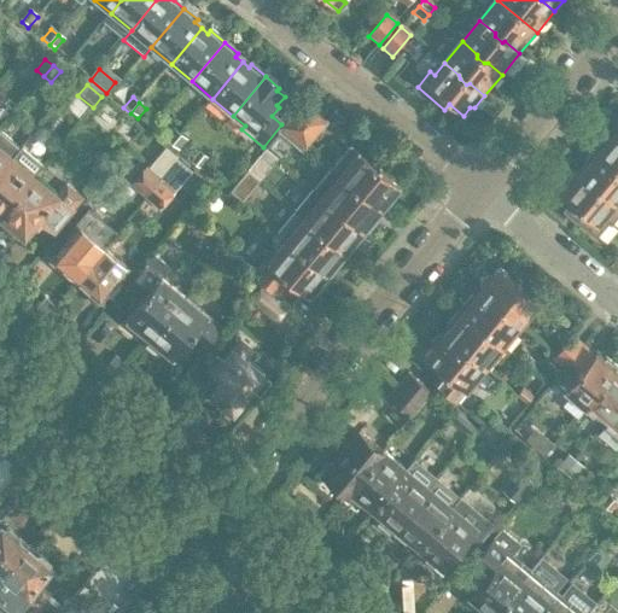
[(325,126),(303,107),(284,130),(305,149),(325,126)]
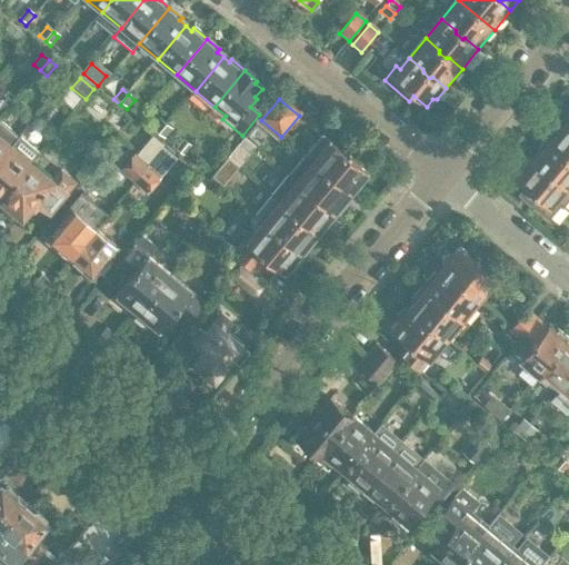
[(160,120),(152,130),(158,136),(167,126),(160,120)]
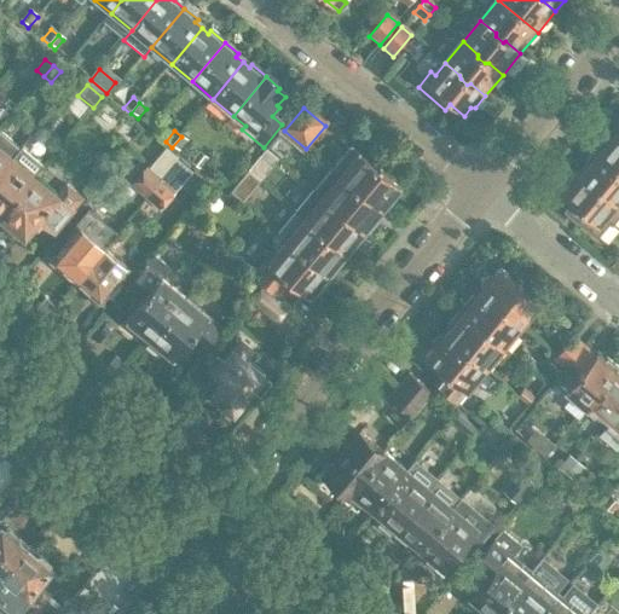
[(618,134),(613,131),(596,151),(618,169),(618,134)]
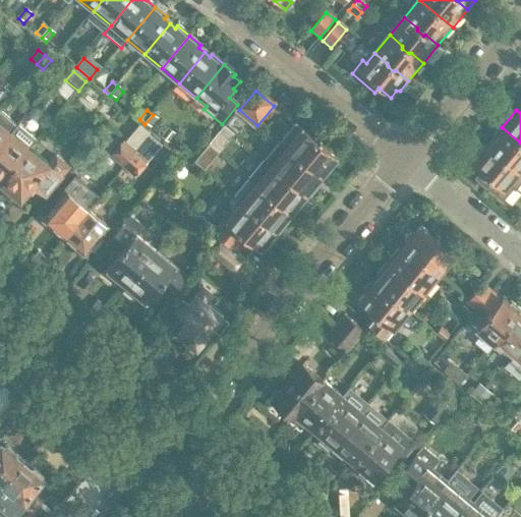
[(0,145),(9,134),(16,126),(0,113),(0,145)]
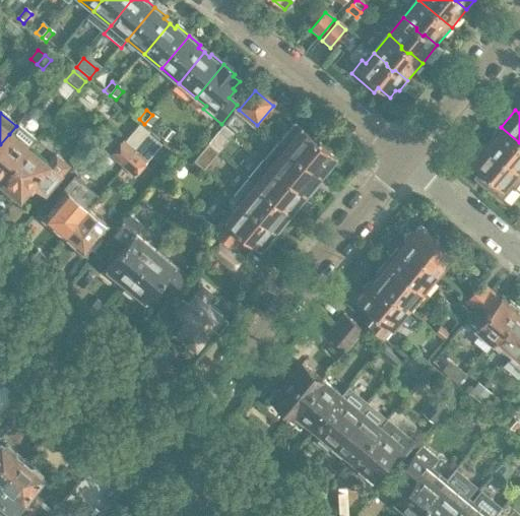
[(157,120),(152,115),(144,124),(150,128),(157,120)]
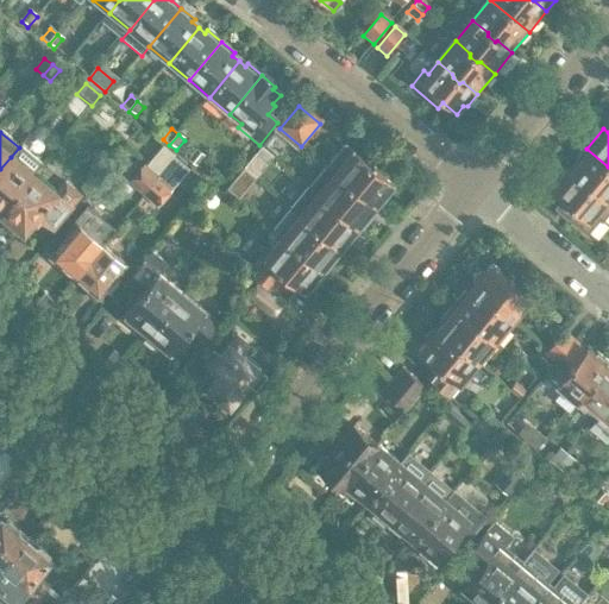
[(394,186),(378,172),(381,170),(370,162),(369,164),(350,149),(344,143),(325,165),(336,174),(376,207),(380,209),(390,196),(387,194),(394,186)]
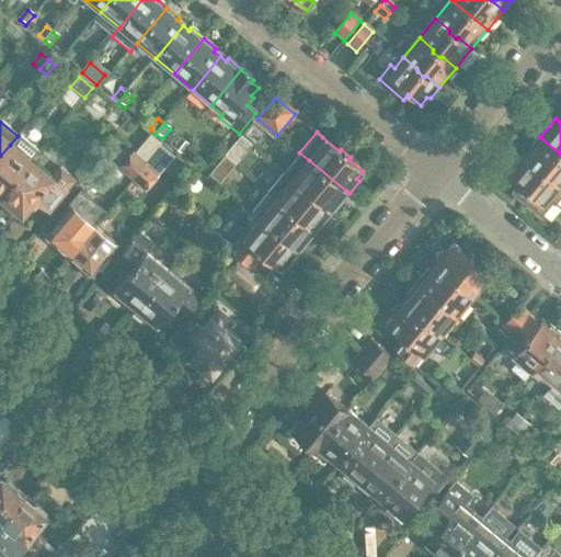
[(0,199),(31,162),(39,151),(19,135),(18,136),(10,145),(0,156),(0,199)]
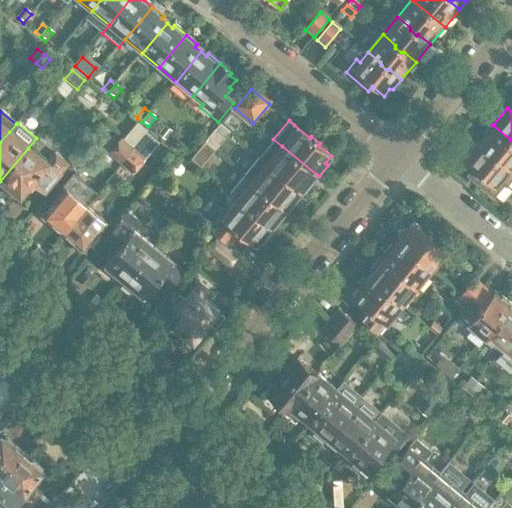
[(511,140),(493,125),(479,142),(489,150),(489,154),(494,157),(497,157),(511,169),(511,140)]
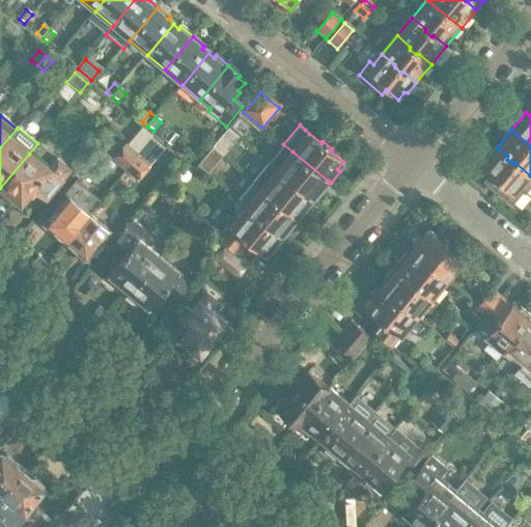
[(228,131),(224,136),(233,144),(238,138),(228,131)]
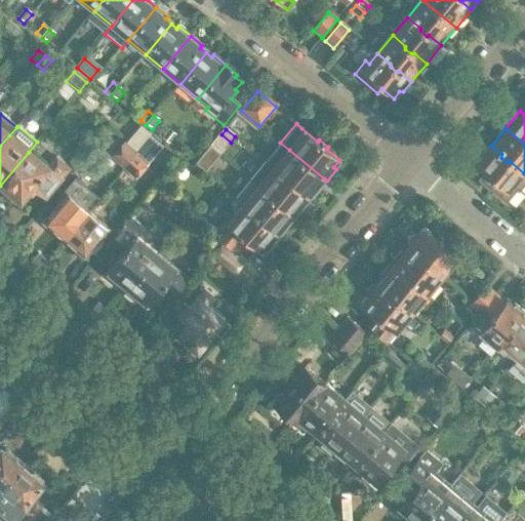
[(170,131),(163,139),(169,145),(176,135),(170,131)]
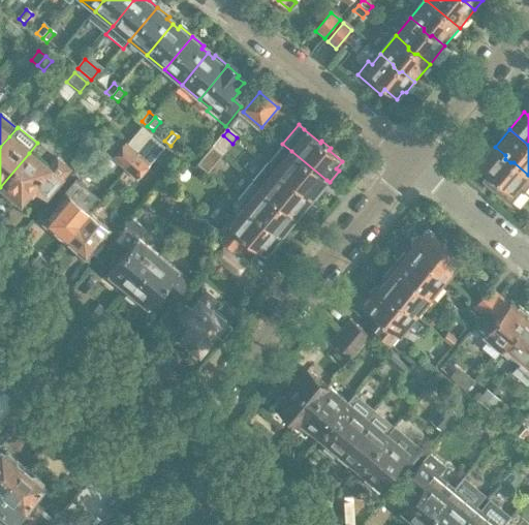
[(124,171),(146,145),(137,139),(130,148),(125,144),(112,160),(124,171)]
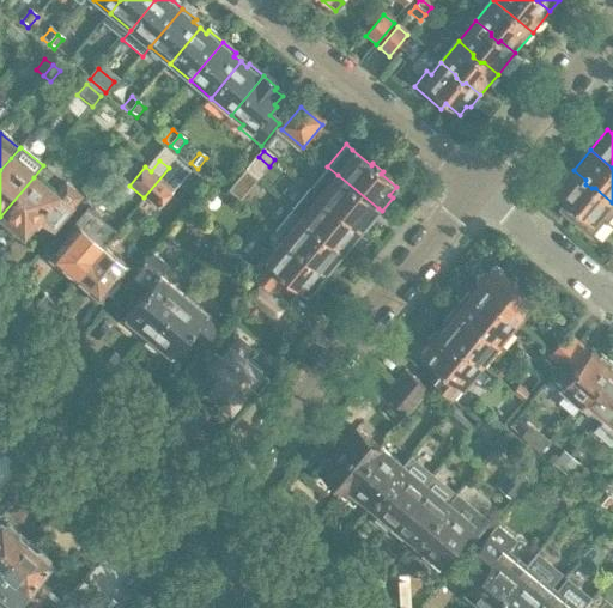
[(169,168),(144,198),(159,211),(190,172),(175,160),(169,168)]
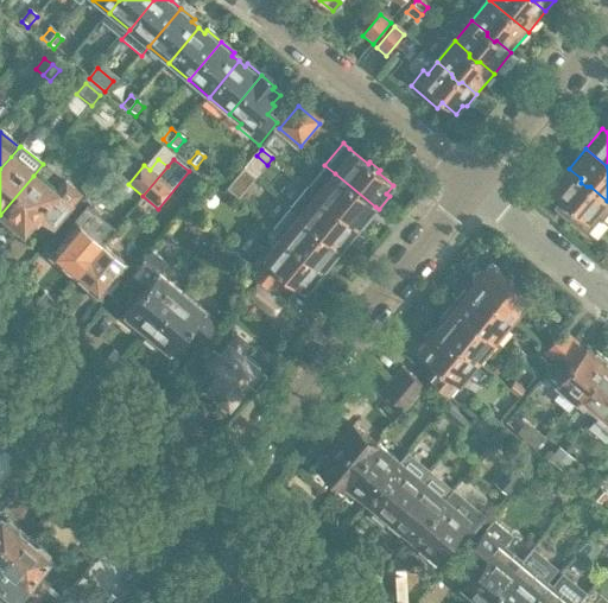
[(375,207),(335,173),(324,165),(308,185),(318,194),(317,195),(360,232),(372,217),(368,215),(375,207)]
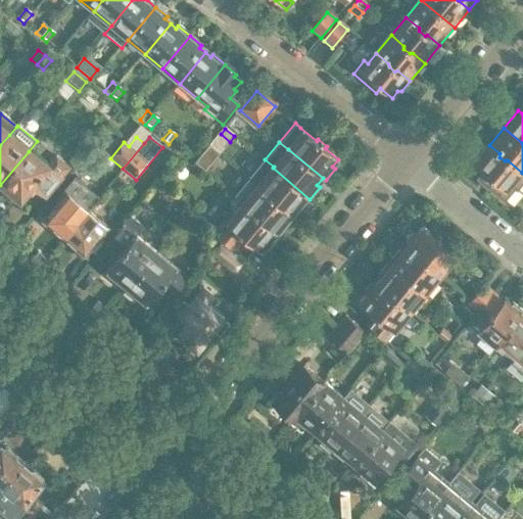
[(500,153),(489,145),(480,156),(481,159),(475,167),(486,176),(485,178),(492,184),(493,183),(509,195),(516,187),(512,184),(522,173),(508,160),(505,160),(500,157),(500,153)]
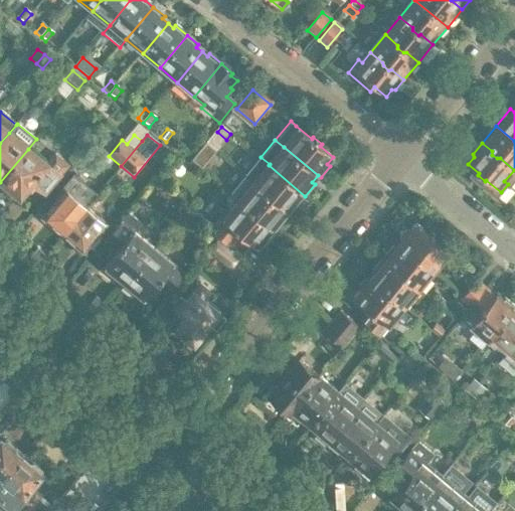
[(206,145),(200,152),(208,159),(214,152),(206,145)]
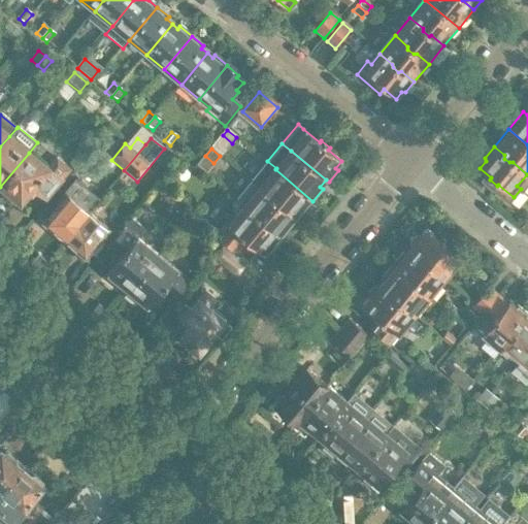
[(46,201),(63,181),(61,179),(70,169),(56,158),(47,168),(29,153),(0,187),(2,189),(2,193),(8,198),(12,197),(21,204),(28,195),(32,199),(37,193),(46,201)]
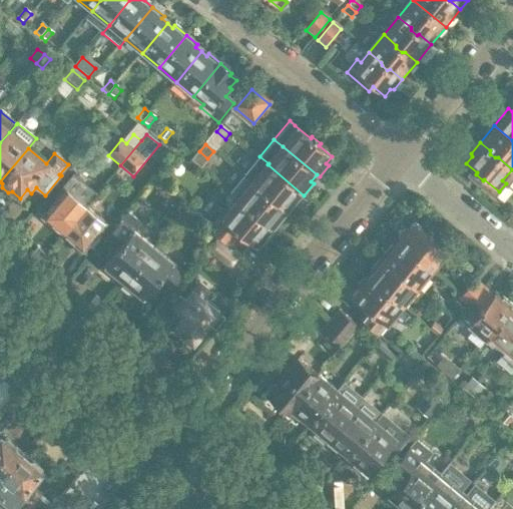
[(304,195),(268,164),(251,183),(286,211),(292,204),(295,206),(304,195)]
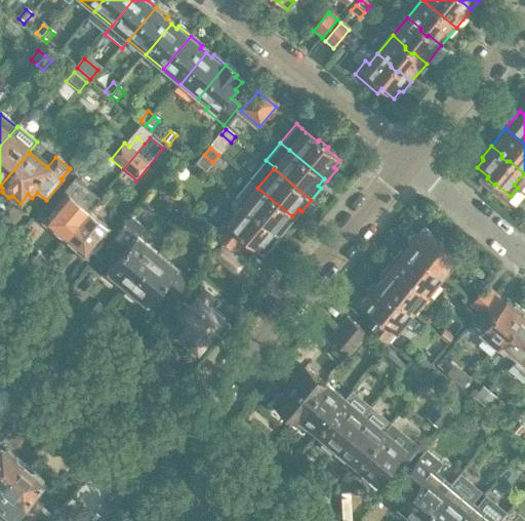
[(292,216),(257,188),(247,179),(234,196),(244,204),(242,206),(277,235),(283,228),(286,230),(295,218),(292,216)]
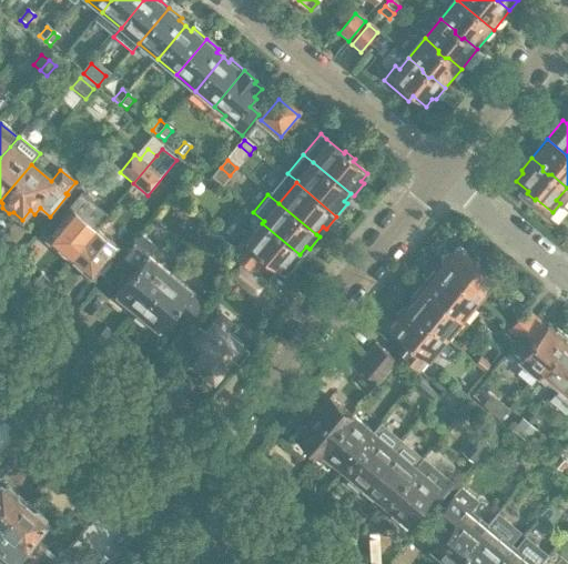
[(48,242),(70,261),(95,230),(73,211),(48,242)]
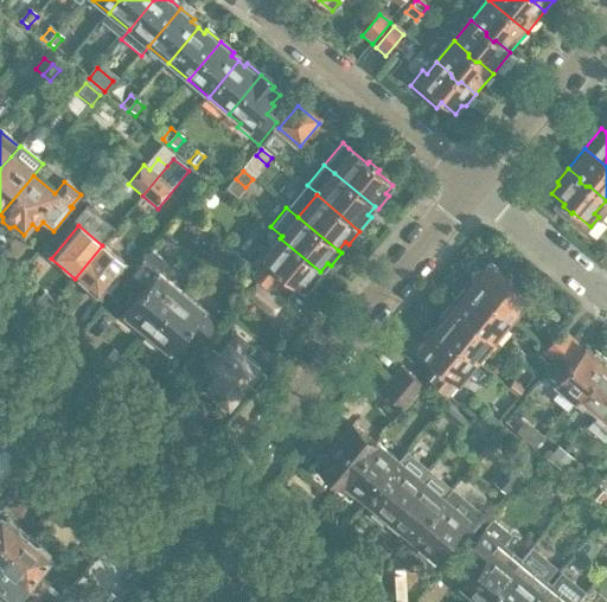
[(320,271),(280,238),(270,250),(268,249),(248,273),(272,292),(282,280),(292,288),(293,286),(302,293),(310,285),(313,287),(324,274),(320,271)]
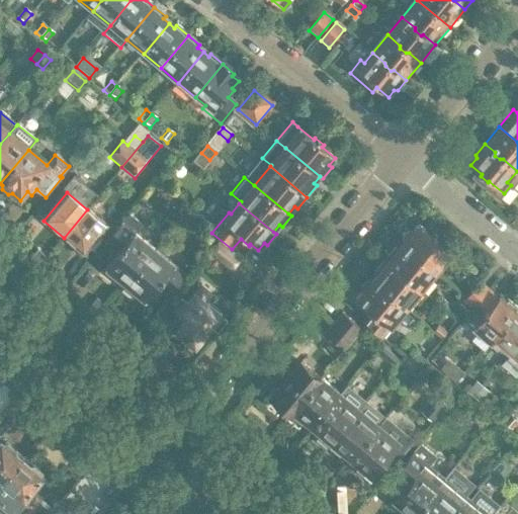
[(87,209),(64,238),(83,254),(107,227),(87,209)]
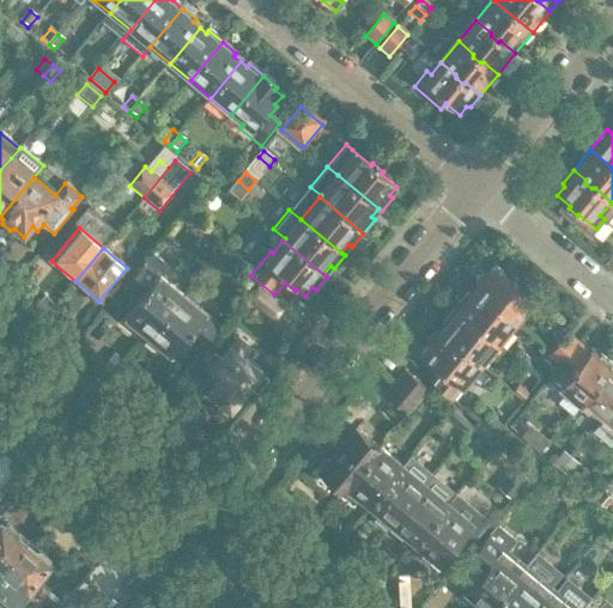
[(146,341),(183,297),(159,277),(167,268),(152,256),(125,289),(137,299),(128,309),(131,311),(123,321),(132,327),(131,328),(146,341)]
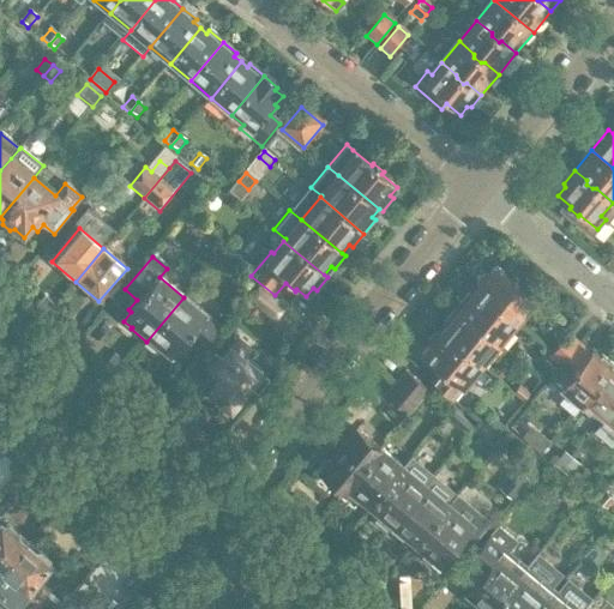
[(477,290),(476,291),(486,300),(489,299),(495,303),(497,307),(517,325),(518,326),(537,303),(521,289),(522,288),(512,279),(511,282),(495,269),(488,277),(483,277),(476,285),(477,290)]
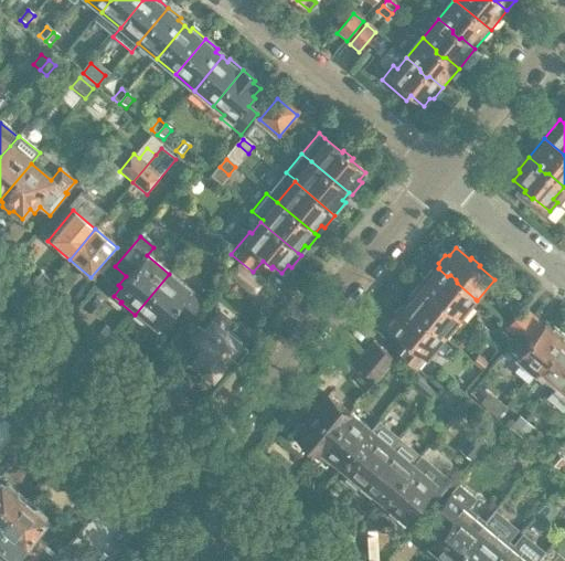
[(230,277),(252,295),(260,284),(240,266),(230,277)]
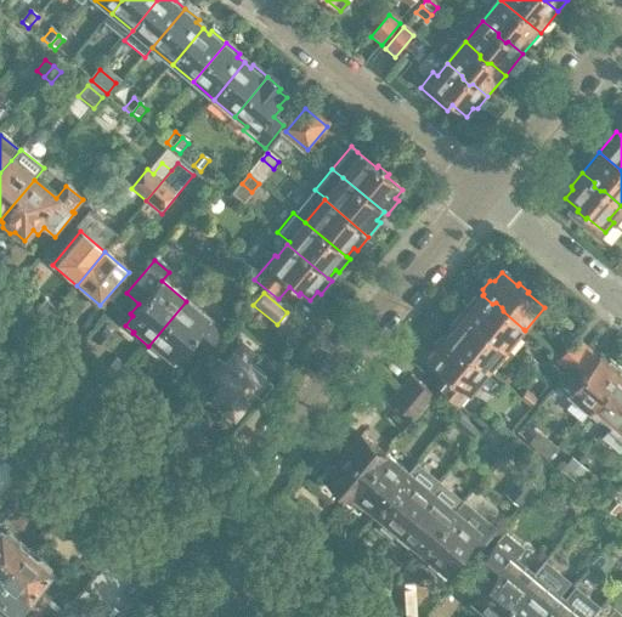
[(474,300),(462,315),(505,351),(524,329),(503,311),(502,307),(496,303),(492,304),(482,295),(476,303),(474,300)]
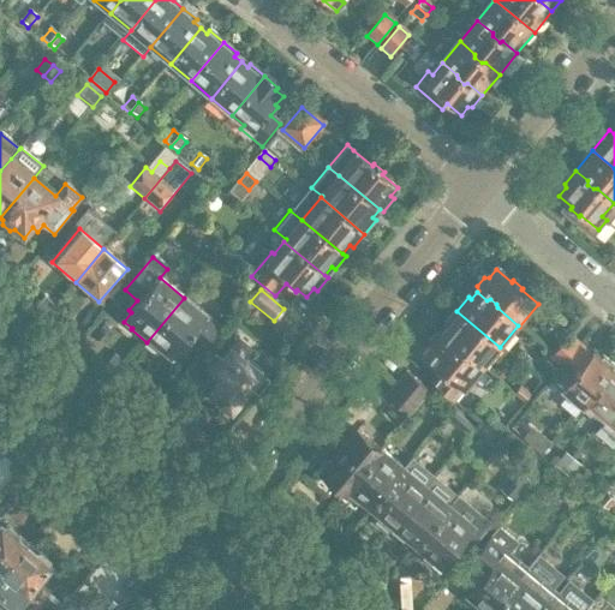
[(184,298),(147,342),(162,356),(163,354),(172,362),(179,352),(181,354),(190,344),(203,353),(222,330),(184,298)]
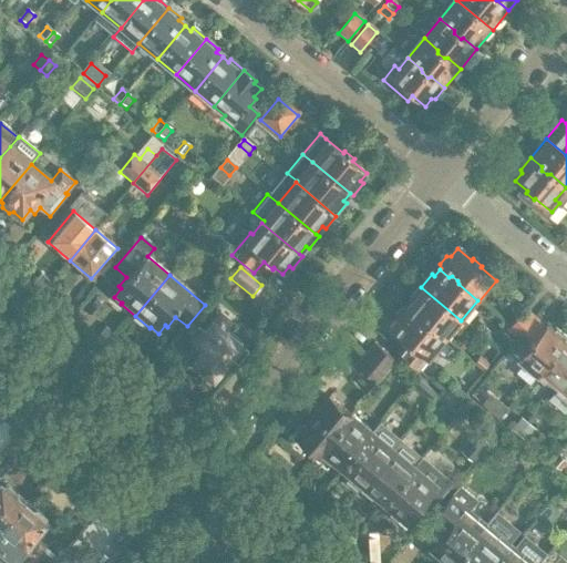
[(413,302),(406,309),(416,317),(416,320),(422,325),(425,325),(444,340),(461,320),(421,287),(410,299),(413,302)]
